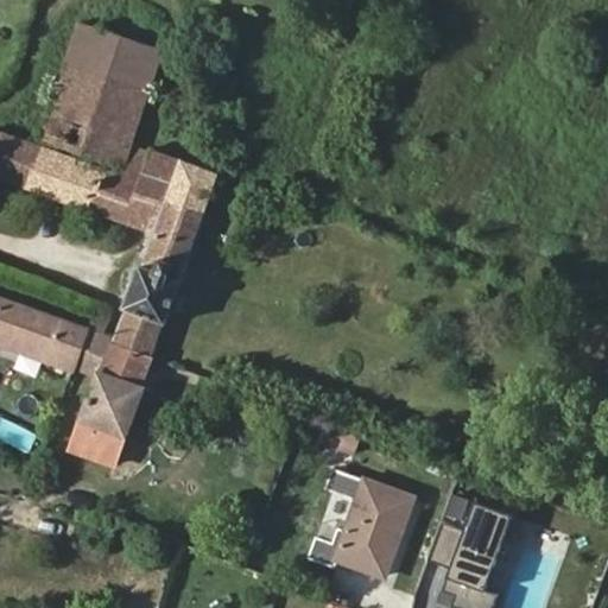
[(139,164),(144,147),(128,143),(159,51),(81,23),(39,144),(130,176),(133,163),(139,164)]
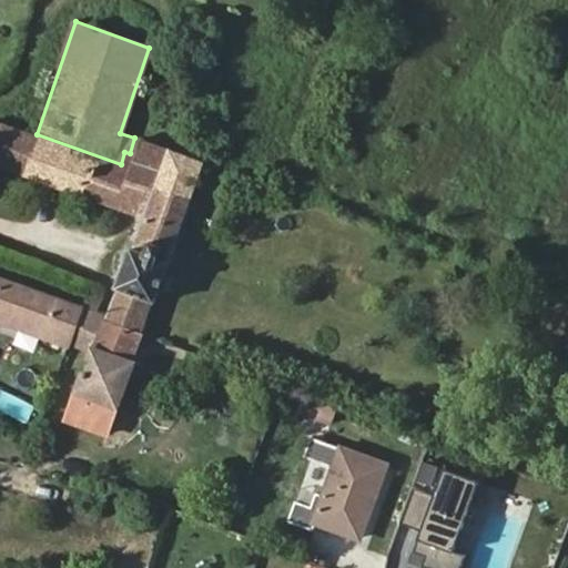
[(36,137),(0,124),(0,164),(78,192),(90,156),(36,137)]
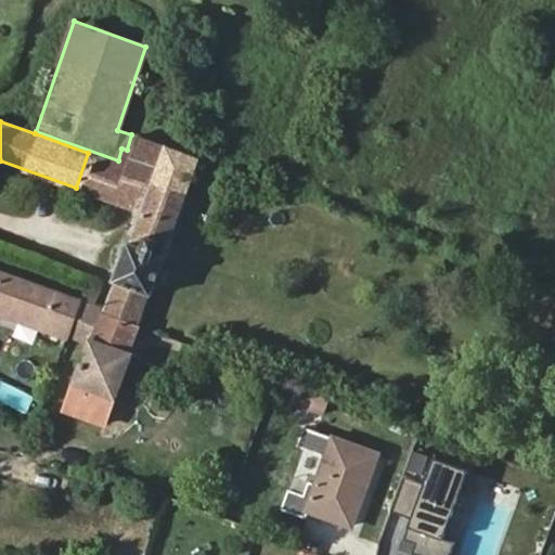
[(36,131),(35,133),(88,153),(76,188),(130,207),(141,210),(178,223),(201,159),(165,146),(165,147),(131,134),(127,150),(121,149),(118,160),(36,131)]
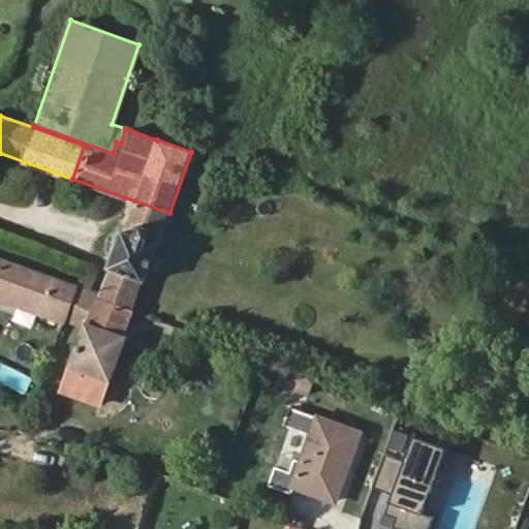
[(169,213),(134,200),(124,230),(122,230),(109,269),(111,269),(101,292),(135,305),(144,281),(146,281),(169,213)]
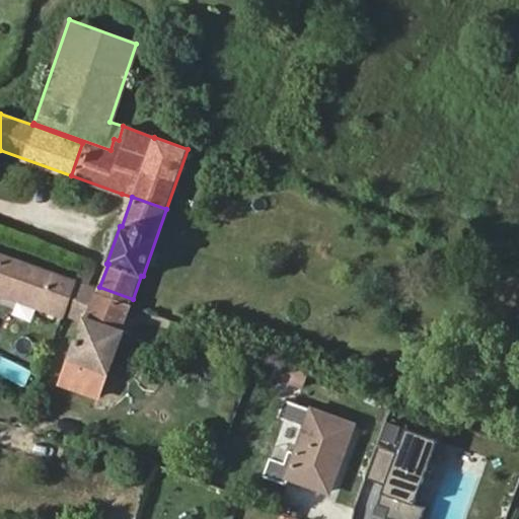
[(0,291),(63,314),(76,279),(0,251),(0,291)]
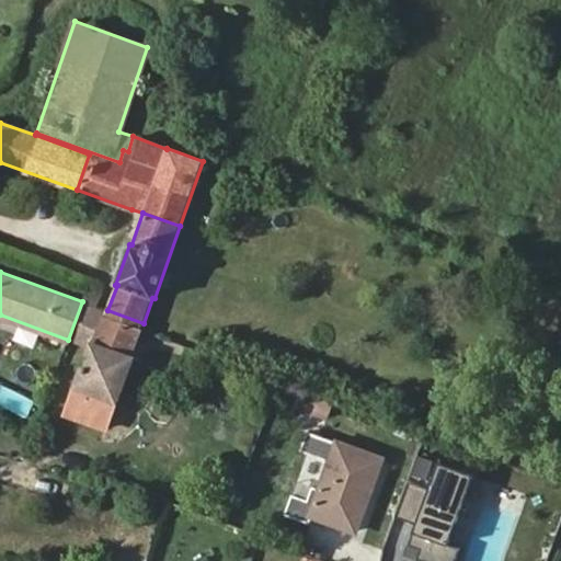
[(107,430),(141,329),(144,323),(107,310),(82,301),(68,340),(88,346),(65,415),(107,430)]
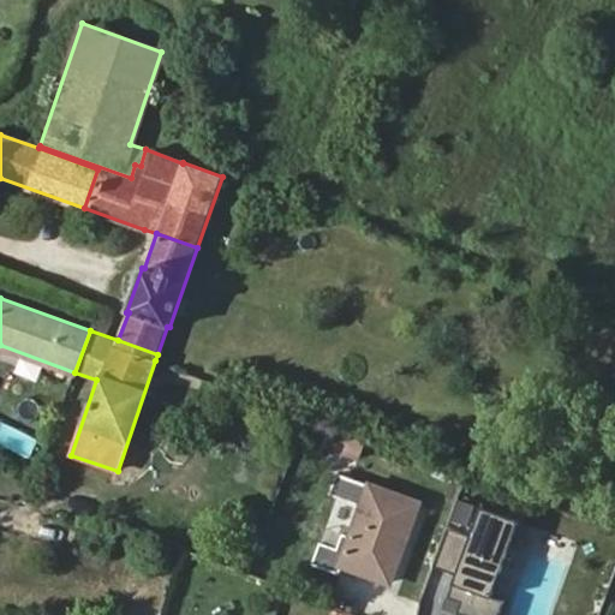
[(365,439),(330,425),(323,445),(340,451),(358,457),(365,439)]
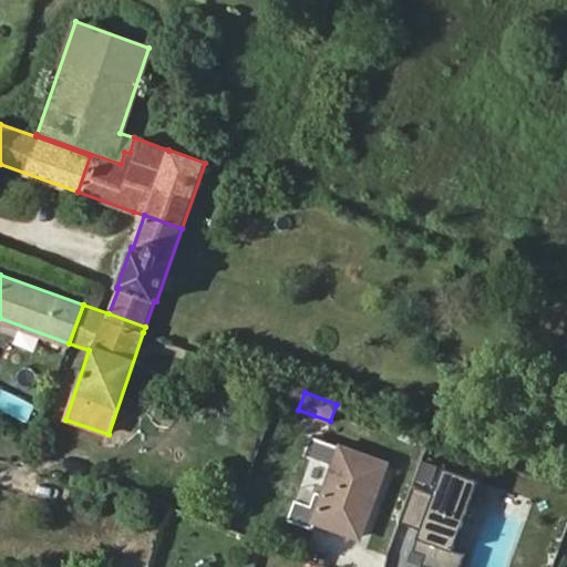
[(330,421),(313,415),(309,429),(326,435),(330,421)]
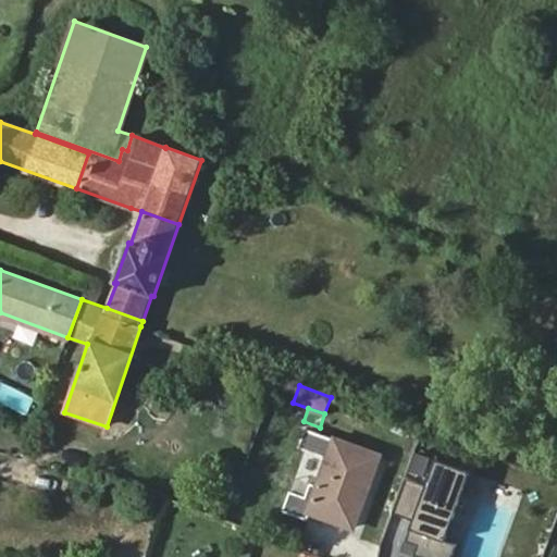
[(336,438),(308,511),(355,529),(382,454),(336,438)]
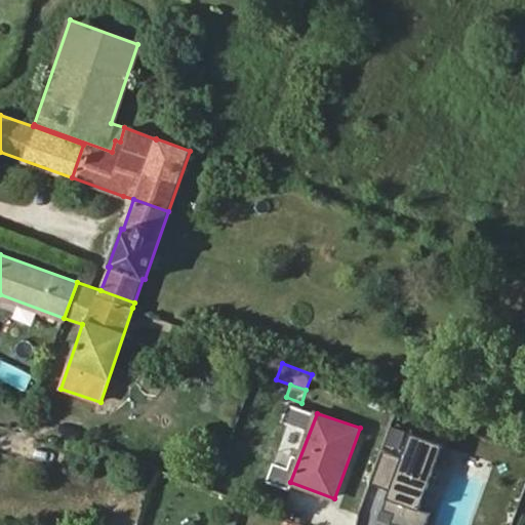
[(443,445),(410,433),(382,511),(394,515),(391,523),(396,524),(426,524),(431,513),(419,510),(443,445)]
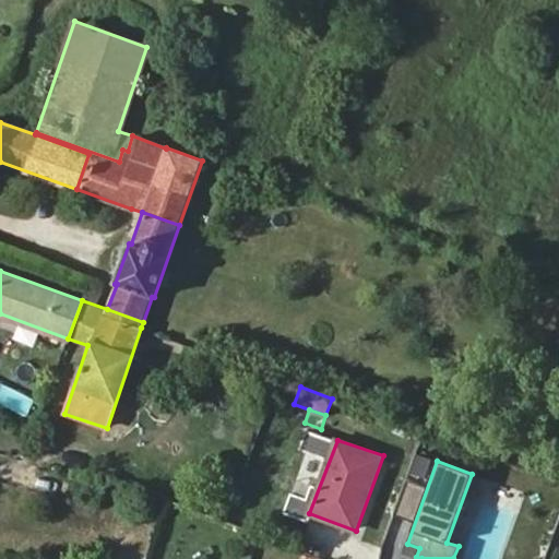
[(307,518),(310,498),(289,495),(286,513),(307,518)]
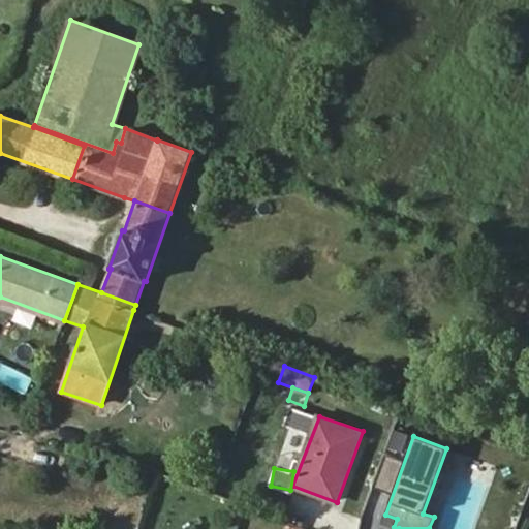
[(397,519),(385,515),(382,523),(394,527),(397,519)]
